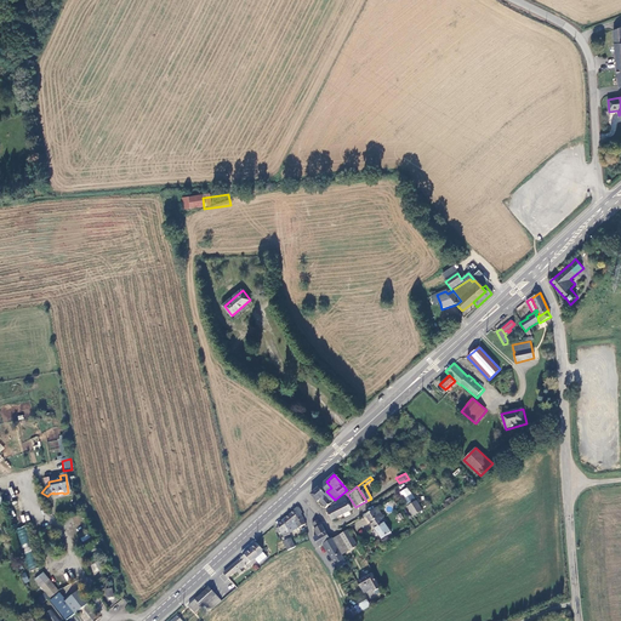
[(399,493),(406,505),(415,500),(408,486),(399,493)]
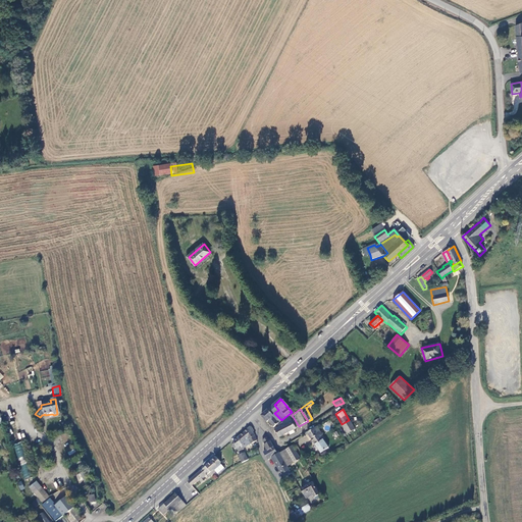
[(267,411),(261,416),(266,423),(267,422),(272,427),(281,420),(274,413),(271,416),(267,411)]
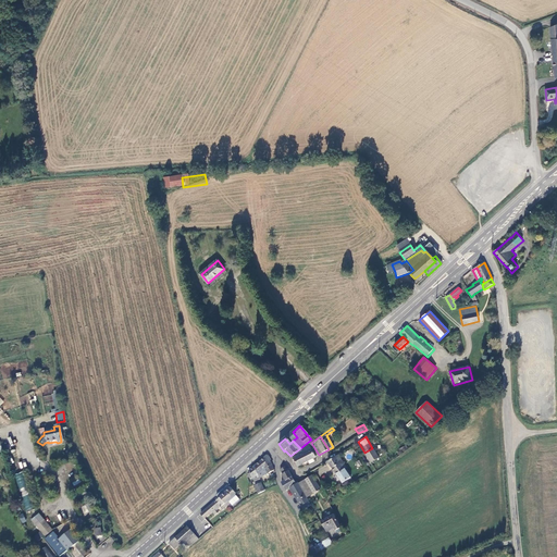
[(314,457),(319,455),(311,443),(308,445),(308,446),(301,450),(301,452),(296,455),(296,457),(293,459),(296,465),(297,468),(316,458),(314,457)]
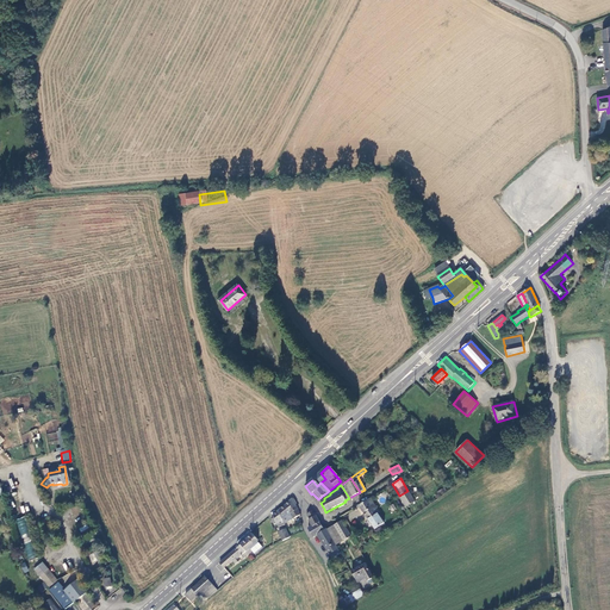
[(412,503),(406,495),(399,499),(404,508),(412,503)]
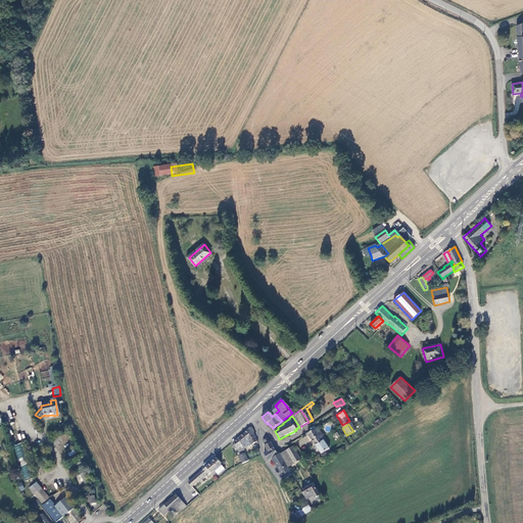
[(248,441),(253,437),(254,437),(251,433),(249,429),(249,428),(242,434),(246,443),(248,441)]
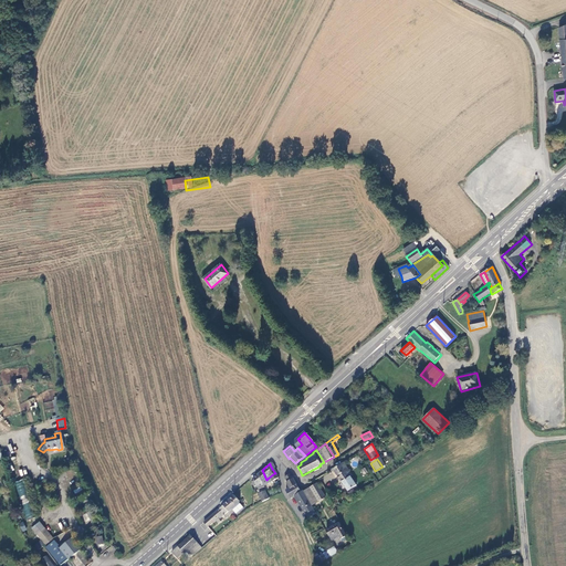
[(345,468),(342,463),(333,470),(334,471),(341,483),(342,482),(349,478),(349,477),(348,474),(346,477),(342,469),(345,468)]
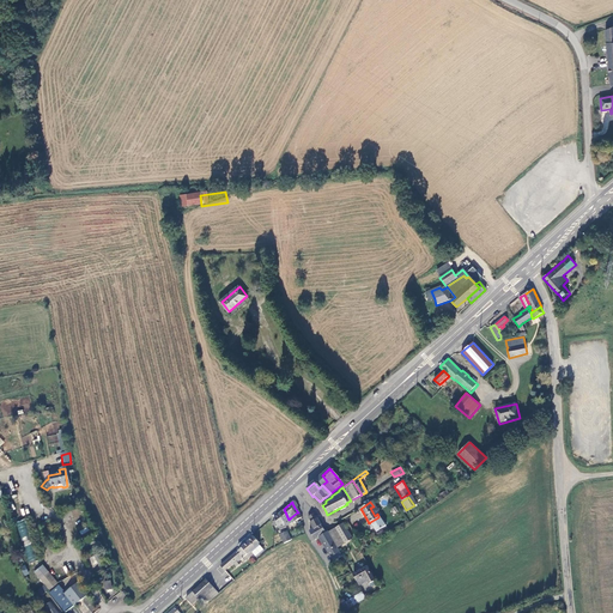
[(284,527),(293,522),(291,517),(289,520),(284,509),(278,515),(284,527)]
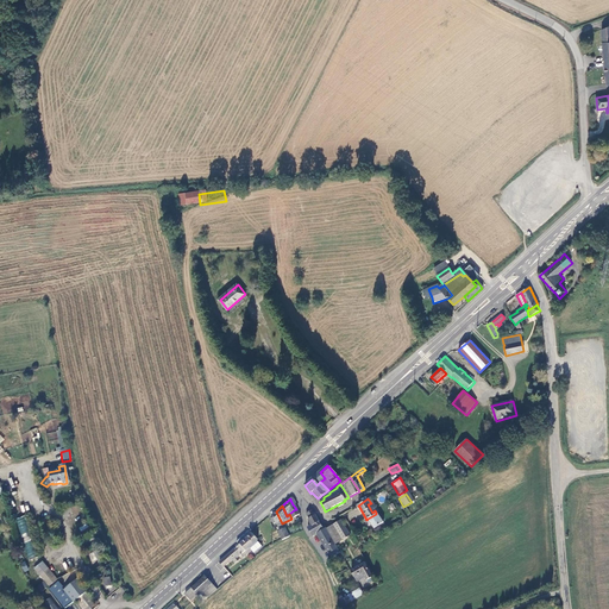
[(275,526),(282,523),(276,512),(270,516),(271,519),(274,522),(275,526)]
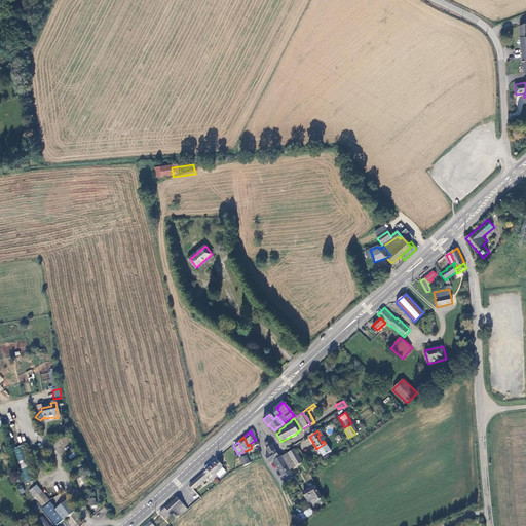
[(264,456),(269,463),(272,461),(278,458),(271,446),(269,442),(264,445),(266,449),(266,450),(268,454),(264,456)]
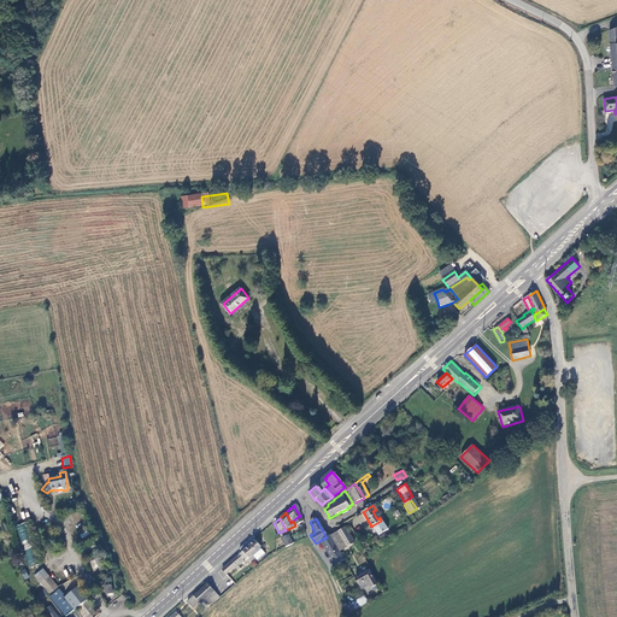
[(387,530),(381,521),(372,526),(378,535),(387,530)]
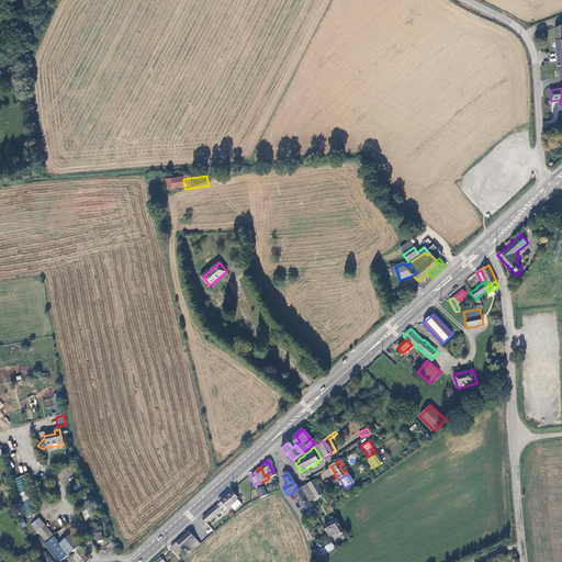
[(14,479),(20,493),(27,490),(22,476),(14,479)]
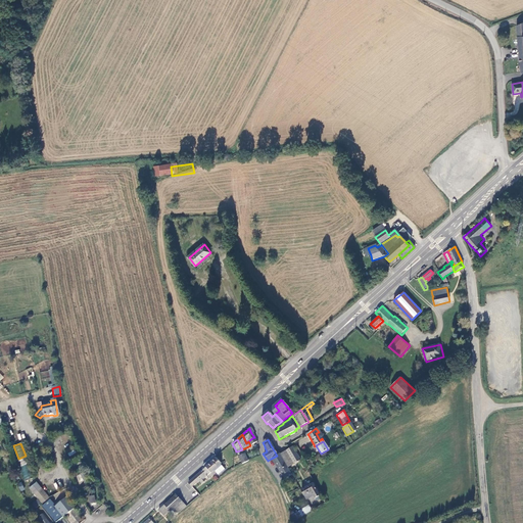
[(292,447),(286,452),(294,464),(300,461),(292,447)]
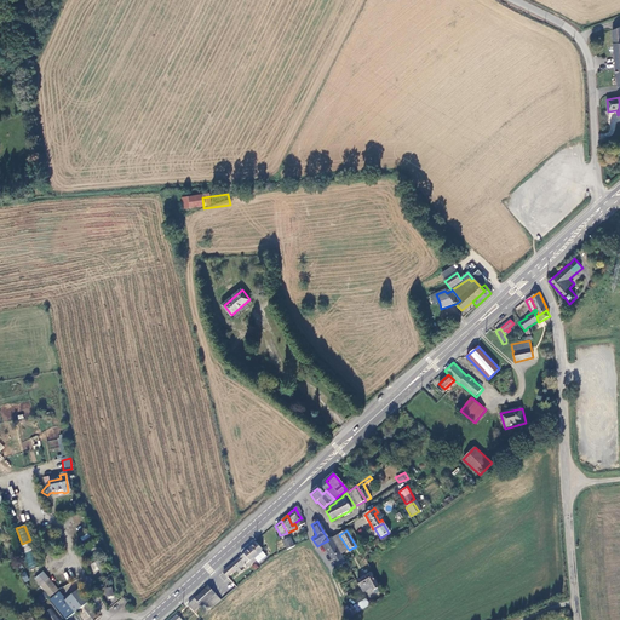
[(349,550),(339,535),(332,539),(340,555),(349,550)]
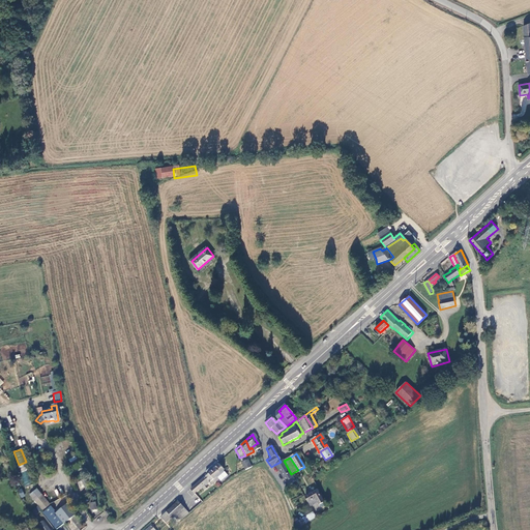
[(286,482),(293,478),(291,474),(284,461),(283,461),(281,462),(274,465),(277,470),(278,469),(286,482)]
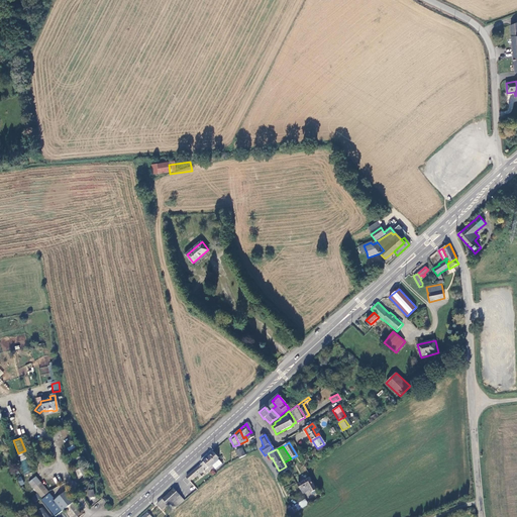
[(236,453),(239,459),(245,456),(241,450),(236,453)]
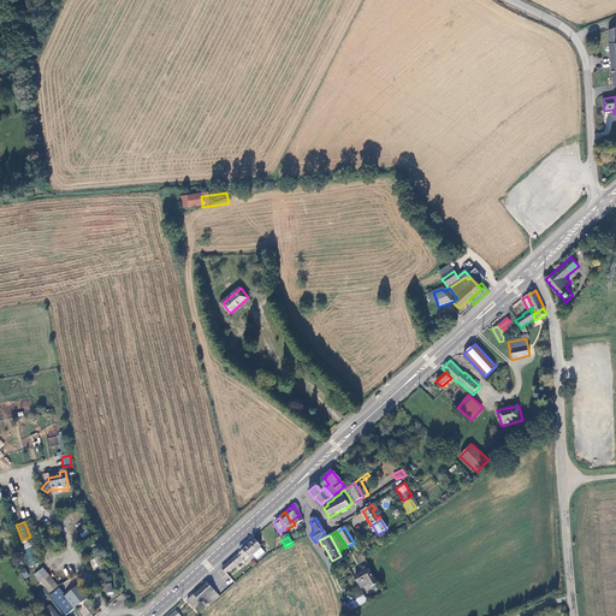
[(375,546),(381,543),(380,540),(378,542),(374,537),(371,539),(375,546)]
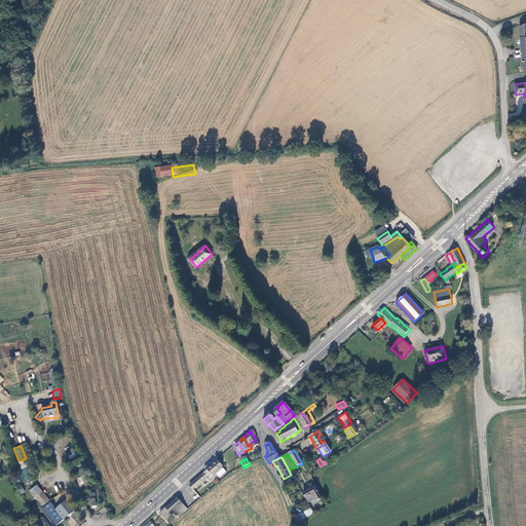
[(214,473),(222,466),(217,460),(215,459),(203,468),(205,472),(189,487),(192,490),(199,484),(201,487),(203,485),(202,483),(207,480),(210,483),(217,476),(214,473)]
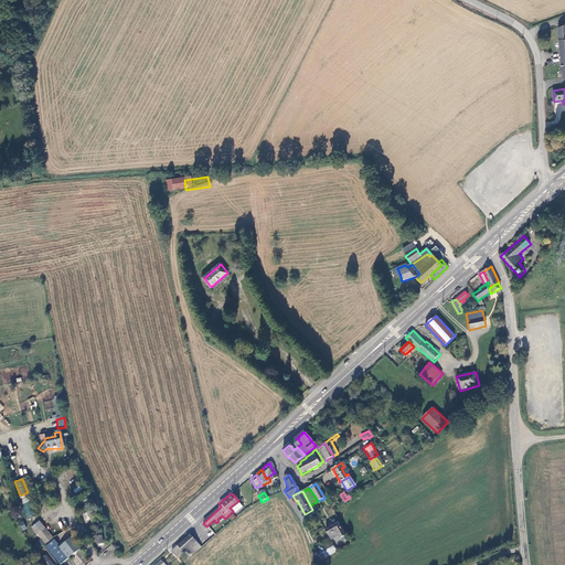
[(25,516),(33,515),(31,505),(23,508),(25,516)]
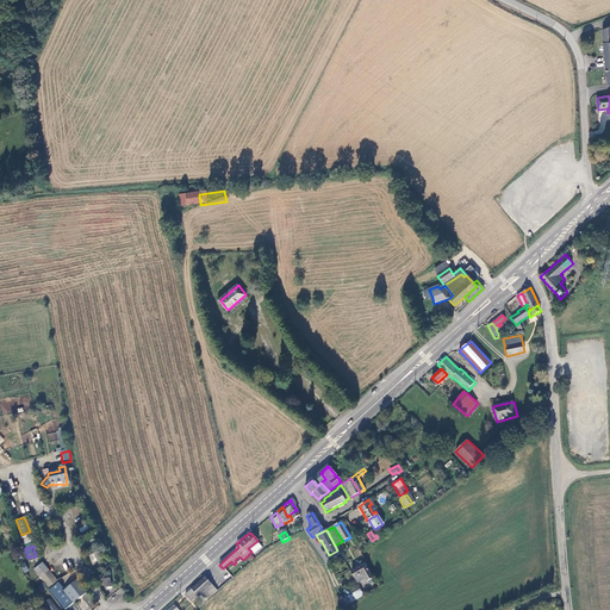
[(42,564),(32,570),(43,583),(32,592),(36,597),(47,587),(64,609),(73,603),(63,592),(61,590),(62,589),(42,564)]
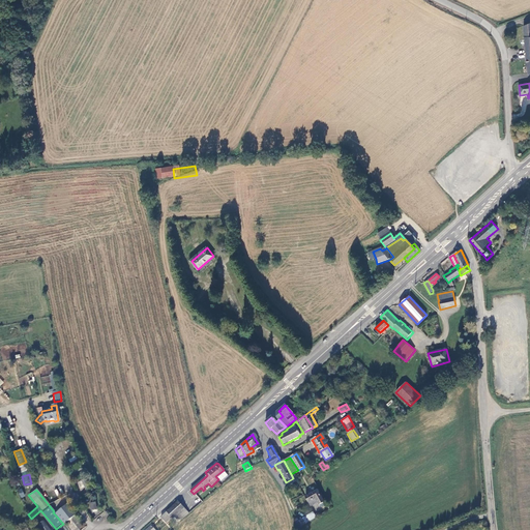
[(319,491),(305,498),(307,503),(315,499),(319,506),(324,503),(326,502),(319,491)]
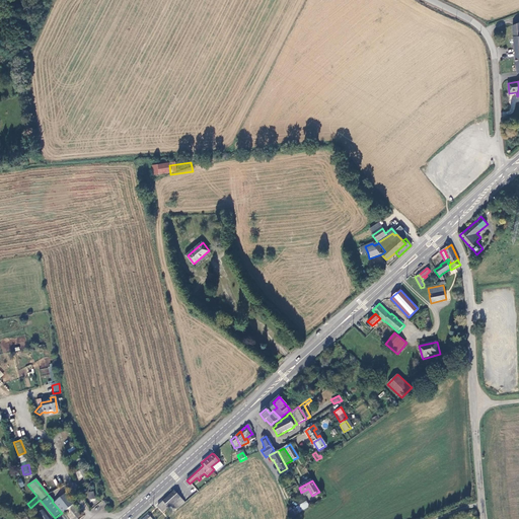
[(88,500),(95,498),(93,491),(87,492),(88,500)]
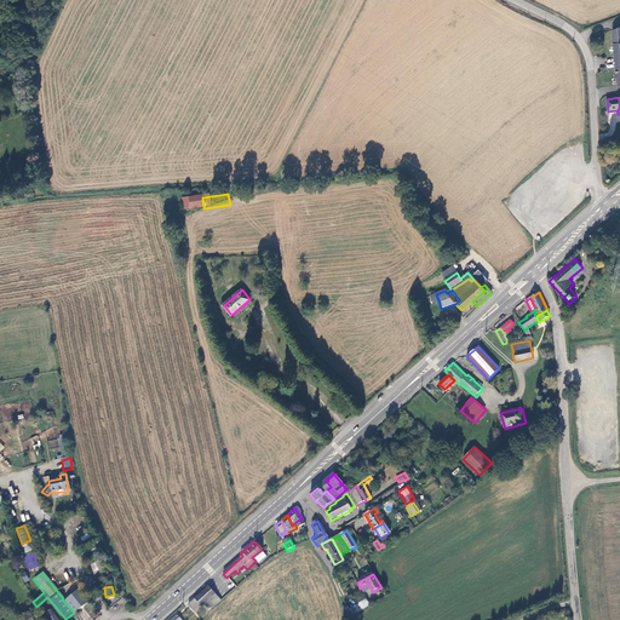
[(220,602),(208,587),(195,600),(201,607),(204,610),(207,613),(220,602)]
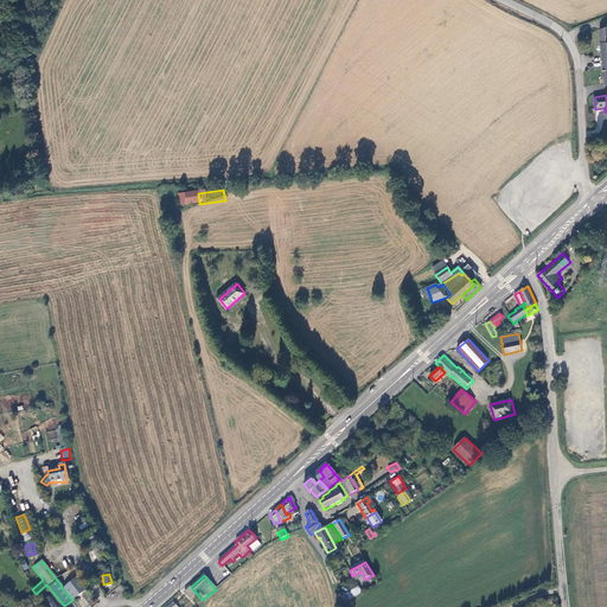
[(87,589),(77,576),(63,589),(72,600),(87,589)]
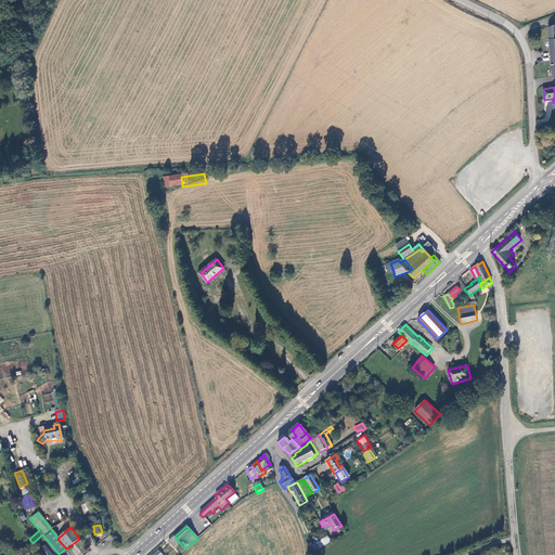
[(173,549),(180,543),(175,537),(168,542),(173,549)]
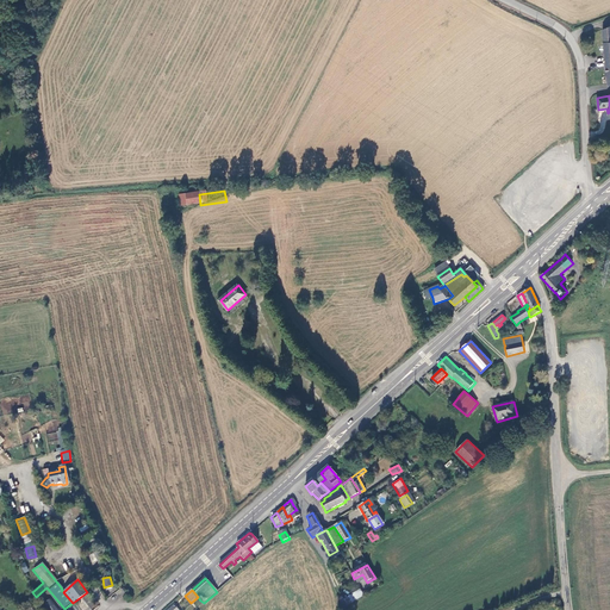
[(341,597),(338,598),(340,599),(338,601),(338,602),(340,601),(343,607),(362,596),(359,590),(347,596),(347,595),(343,597),(344,598),(342,599),(341,597)]
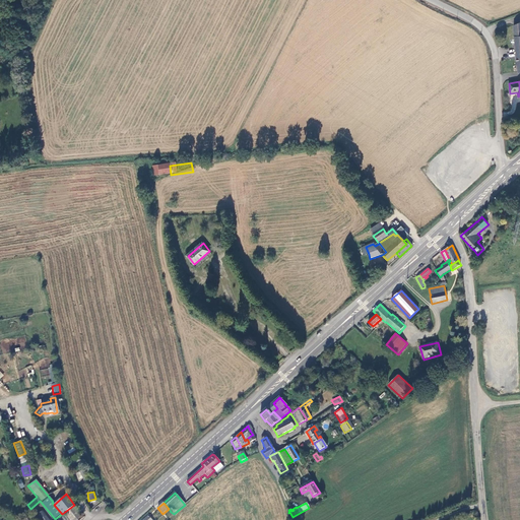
[(71,509),(77,519),(80,517),(75,507),(71,509)]
